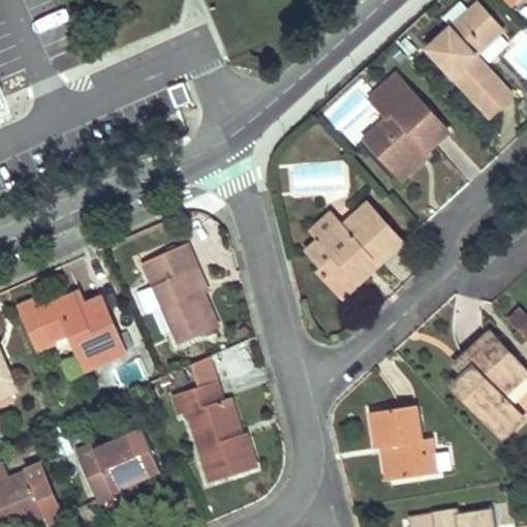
[(473,53),(501,27),(476,1),(427,48),(488,114),(512,93),(473,53)]
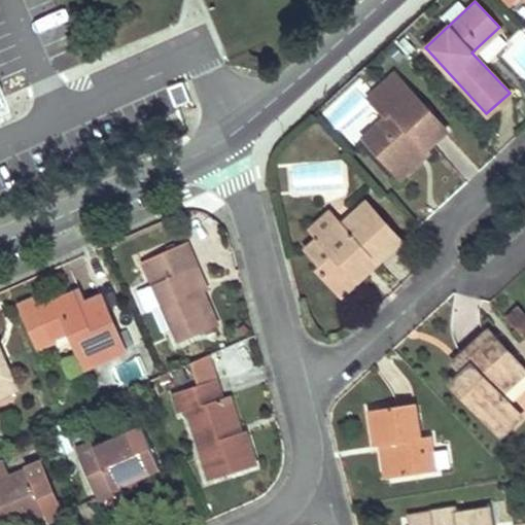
[(386,115),(362,137),(392,169),(420,143),(425,148),(447,129),(391,70),(365,94),(386,115)]
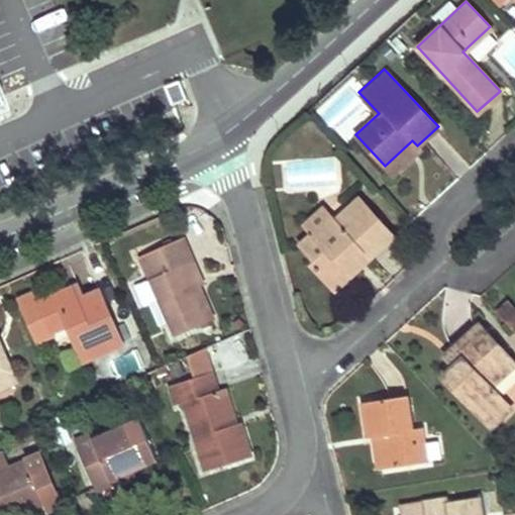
[(184,97),(177,79),(162,85),(169,103),(184,97)]
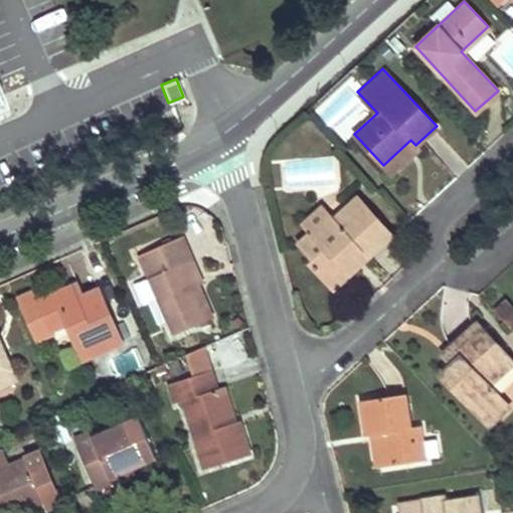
[(410,140),(383,165),(388,170),(415,145),(410,140)]
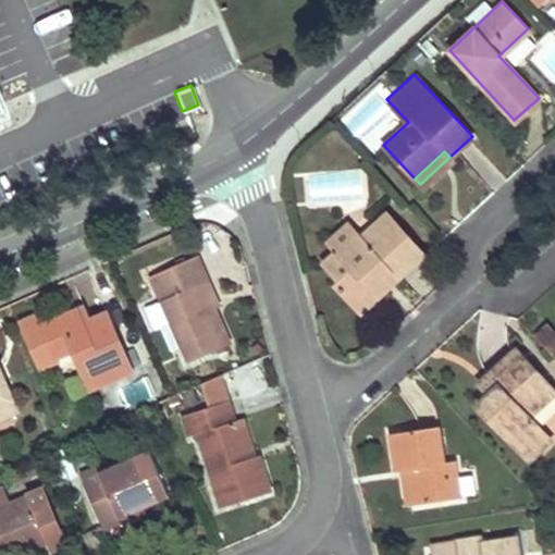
[(357,232),(335,250),(323,262),(337,278),(333,282),(352,303),(389,270),(396,278),(423,253),(386,212),(360,235),(357,232)]
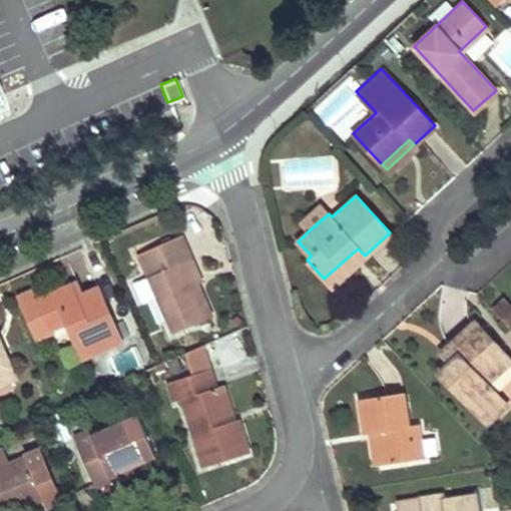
[(321,204),(301,222),(309,230),(329,213),(321,204)]
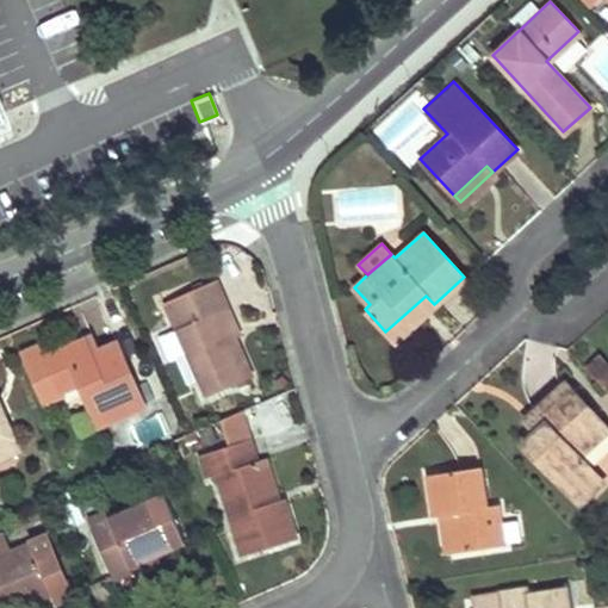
[(175,327),(205,395),(250,374),(234,336),(222,308),(227,305),(216,279),(163,302),(175,327)]
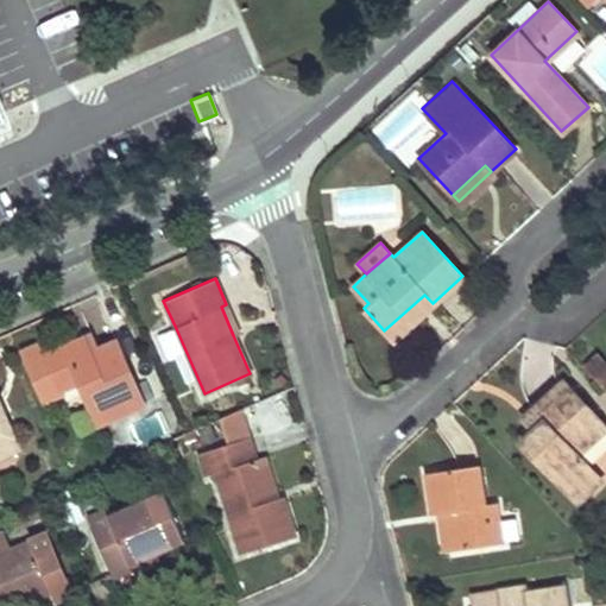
[(424,295),(384,330),(392,339),(433,303),(424,295)]
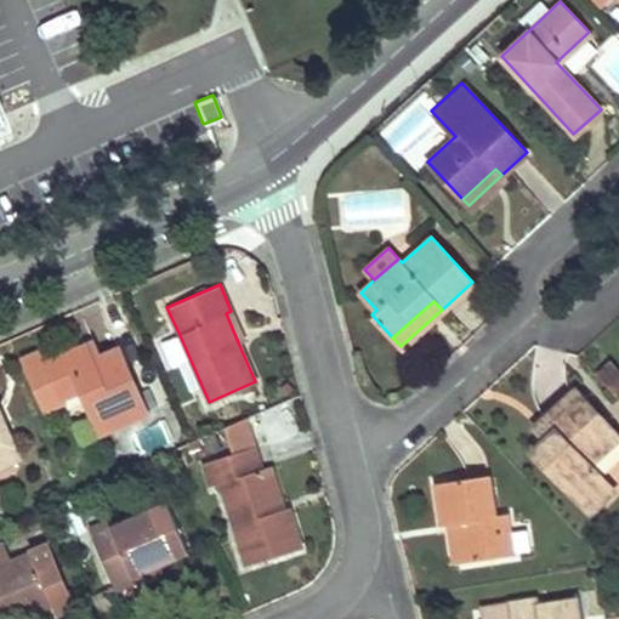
[(231,311),(226,313),(238,342),(244,340),(231,311)]
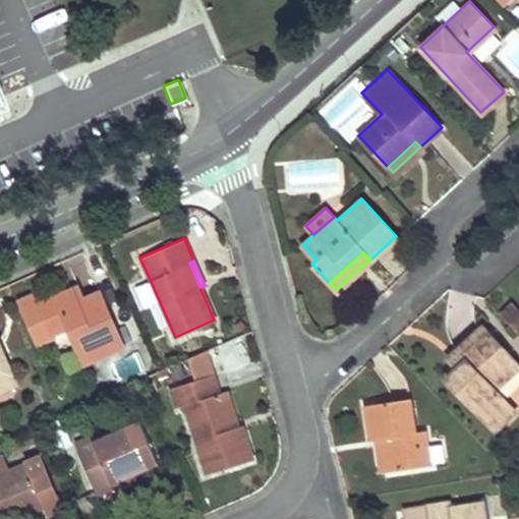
[(150,279),(133,286),(140,302),(147,300),(165,342),(175,337),(150,279)]
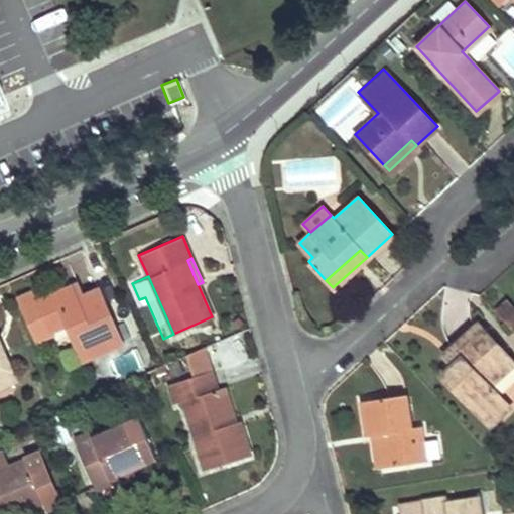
[(80,283),(71,287),(75,298),(84,294),(80,283)]
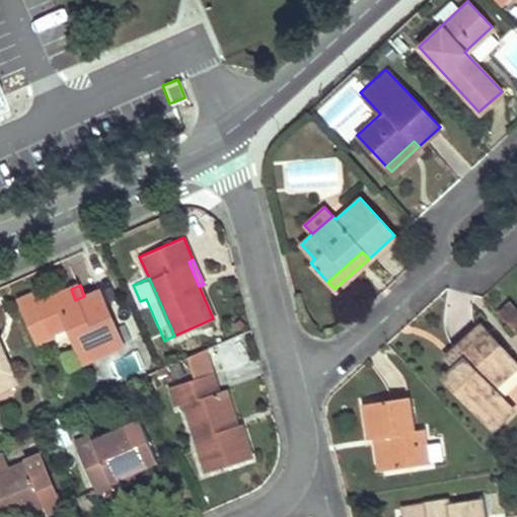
[(71,289),(38,303),(50,331),(66,324),(81,361),(122,344),(98,290),(84,296),(75,300),(71,289)]
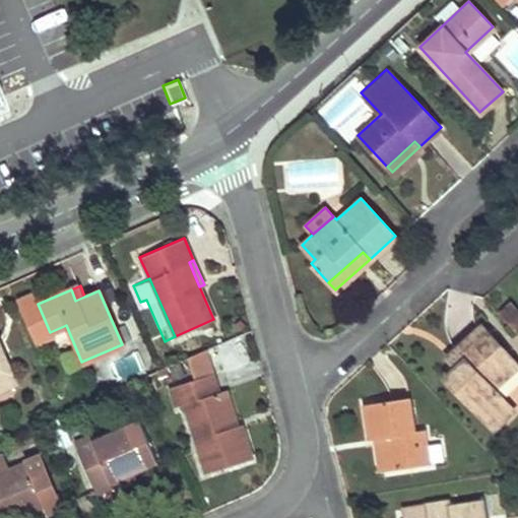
[(517,309),(510,300),(498,311),(517,331),(517,329),(517,309)]
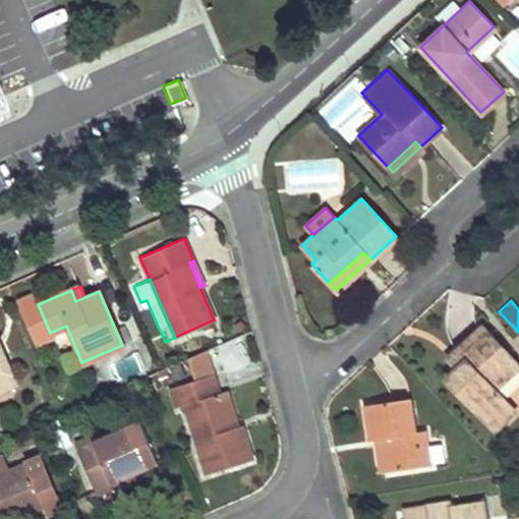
[(518,365),(481,325),(453,351),(463,362),(455,369),(446,378),(494,428),(514,409),(495,388),(518,365)]
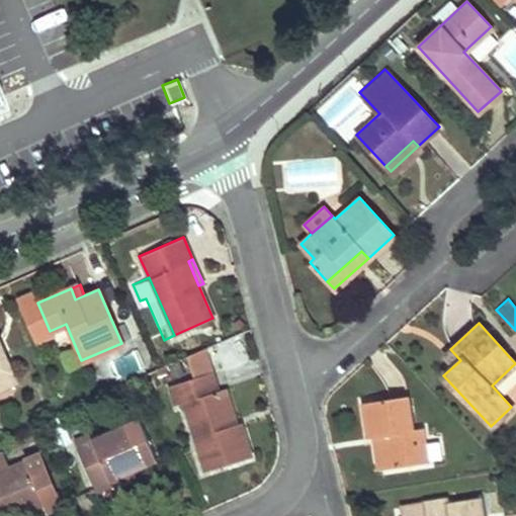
[(228,425),(217,390),(203,347),(164,364),(176,404),(183,401),(204,469),(250,455),(240,421),(237,422),(228,425)]
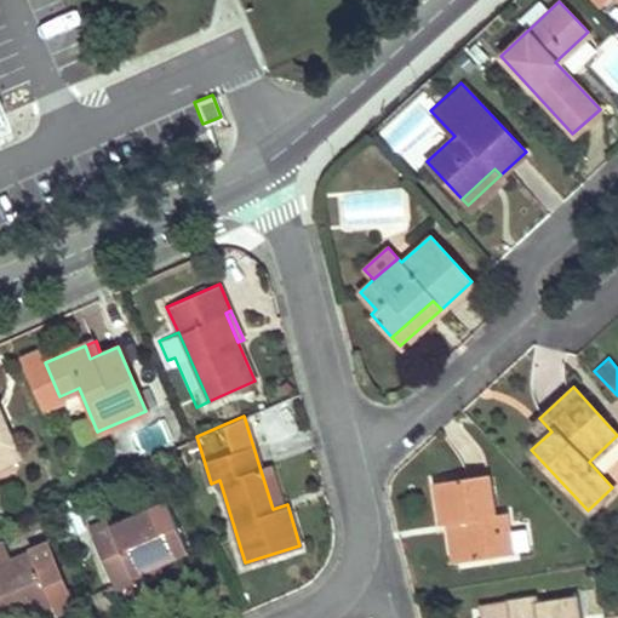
[(539,418),(530,428),(542,440),(551,431),(539,418)]
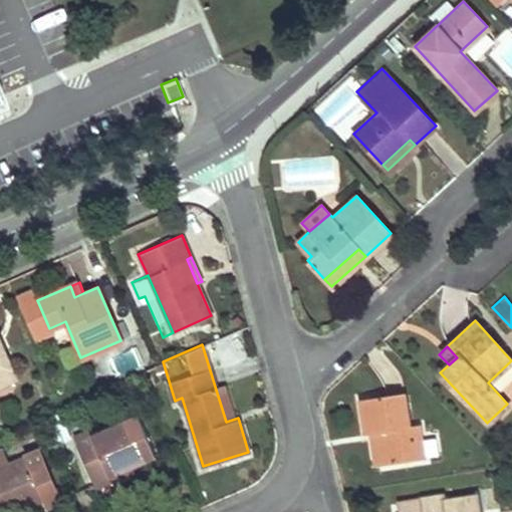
[(7,359),(0,362),(0,364),(5,372),(1,386),(15,379),(7,359)]
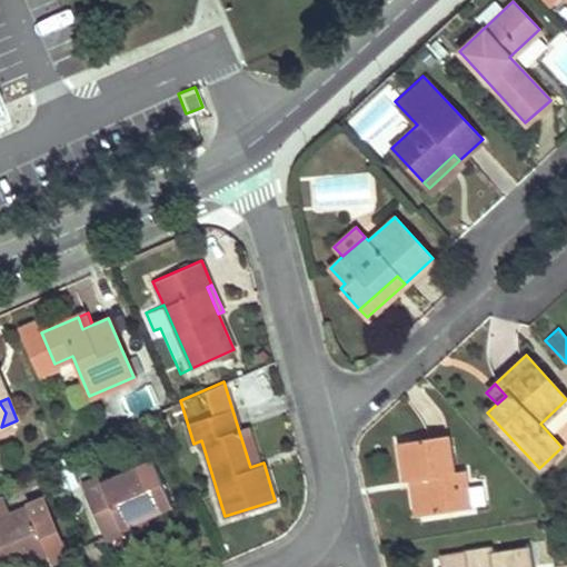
[(248,425),(238,428),(250,467),(260,464),(248,425)]
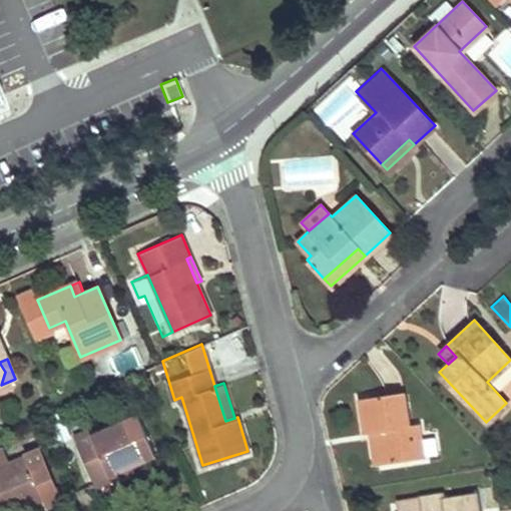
[(407,424),(402,391),(377,395),(359,397),(365,432),(370,431),(375,431),(380,463),(422,460),(417,422),(407,424)]
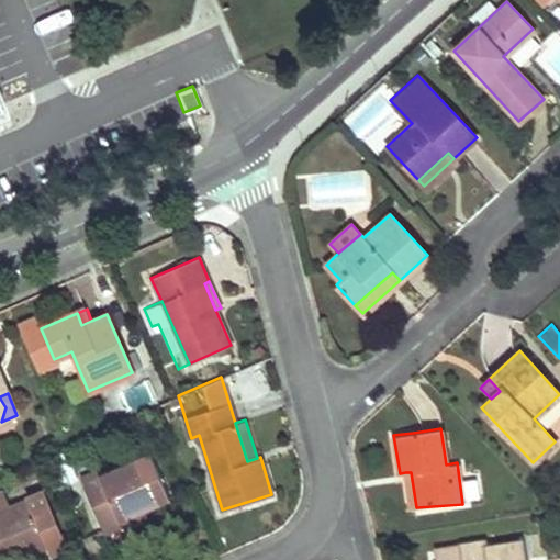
[(97,470),(80,478),(103,533),(121,525),(119,519),(144,508),(169,497),(149,454),(99,476),(97,470)]
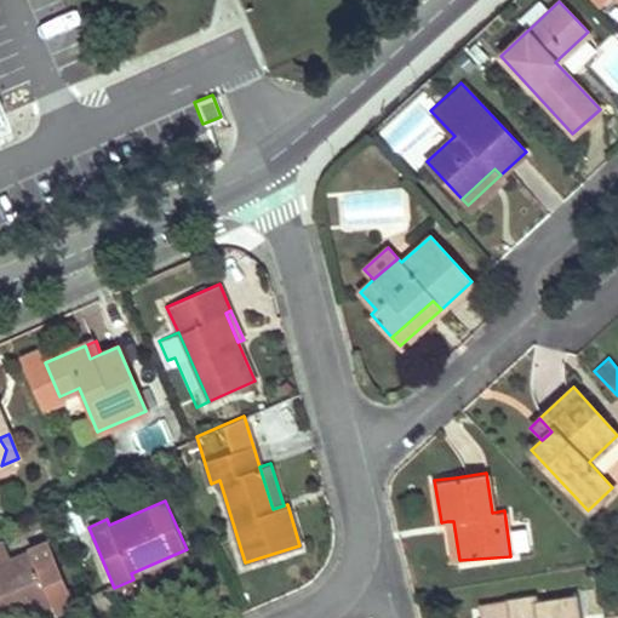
[(453,521),(447,521),(452,560),(459,560),(453,521)]
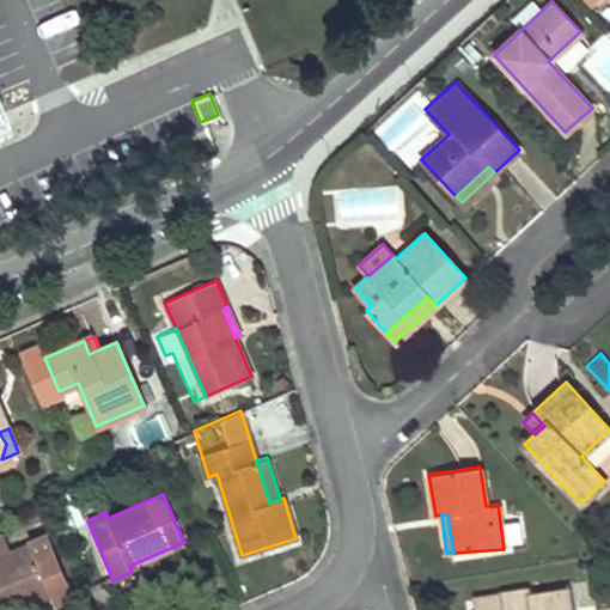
[(26,595),(30,604),(65,589),(53,560),(38,566),(28,542),(0,553),(0,605),(19,598),(26,595)]
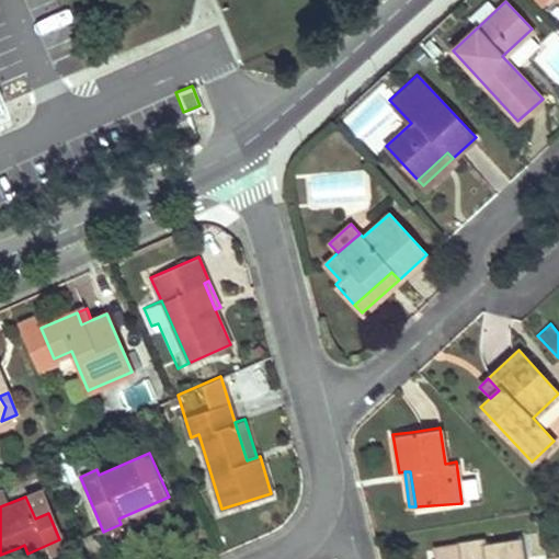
[(144,508),(118,518),(121,524),(146,513),(144,508)]
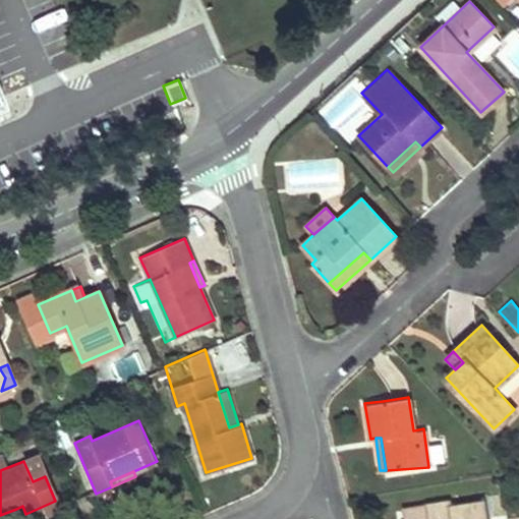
[(96,494),(77,501),(84,518),(88,518),(104,512),(96,494)]
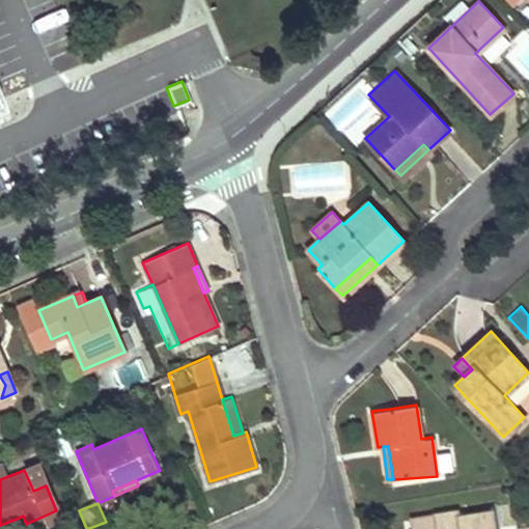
[(458,510),(411,518),(413,528),(495,528),(492,510),(460,516),(458,510)]
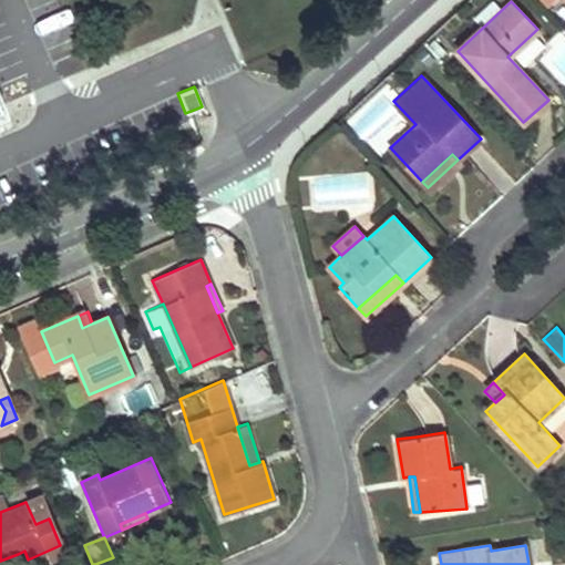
[(24,551),(18,554),(21,562),(28,560),(24,551)]
